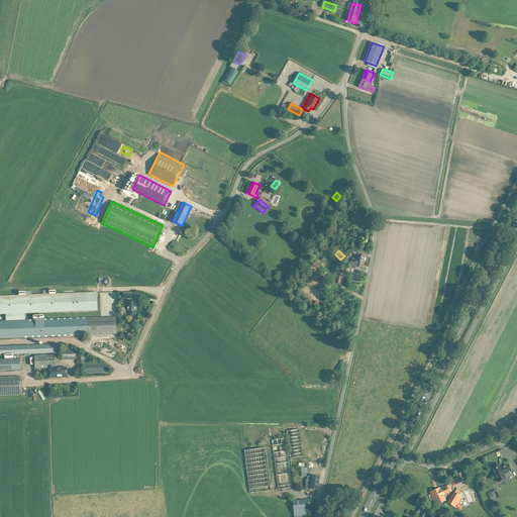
[(350,268),(336,264),(335,271),(349,274),(350,268)]
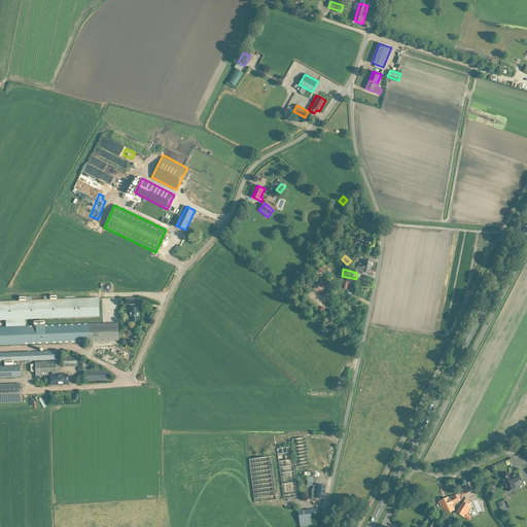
[(100,316),(99,299),(0,302),(0,320),(6,320),(7,327),(0,327),(0,344),(86,342),(90,342),(119,341),(118,323),(26,326),(25,319),(100,316)]
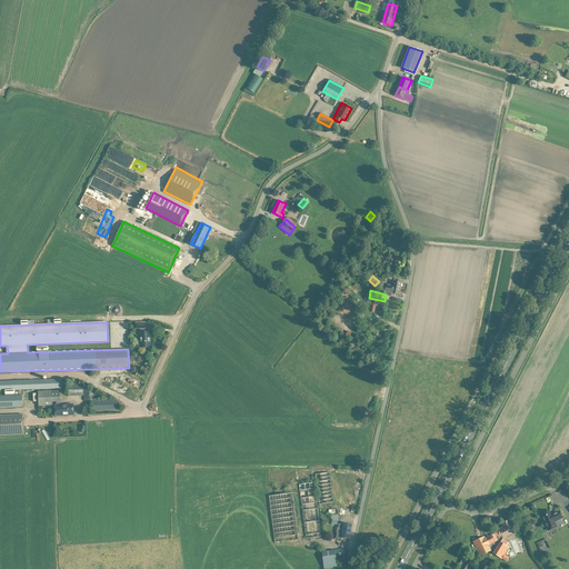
[(140,332),(140,348),(151,348),(151,340),(150,340),(150,332),(145,332),(145,328),(146,328),(146,322),(136,323),(136,329),(140,329),(140,332)]
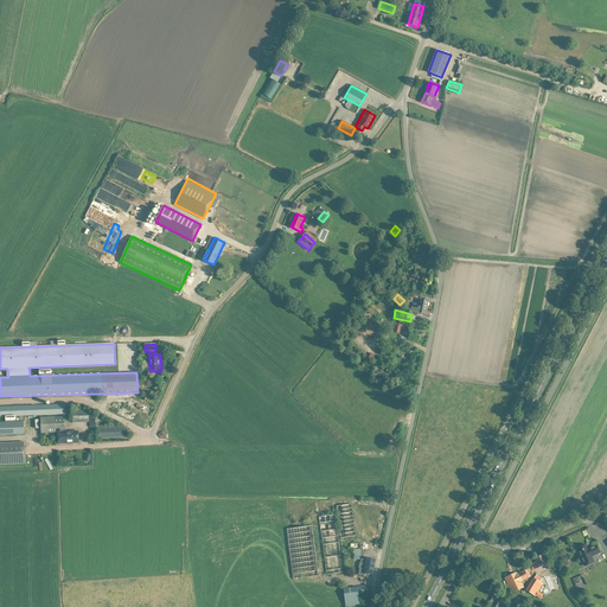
[(0,416),(65,414),(65,404),(0,407),(0,416)]
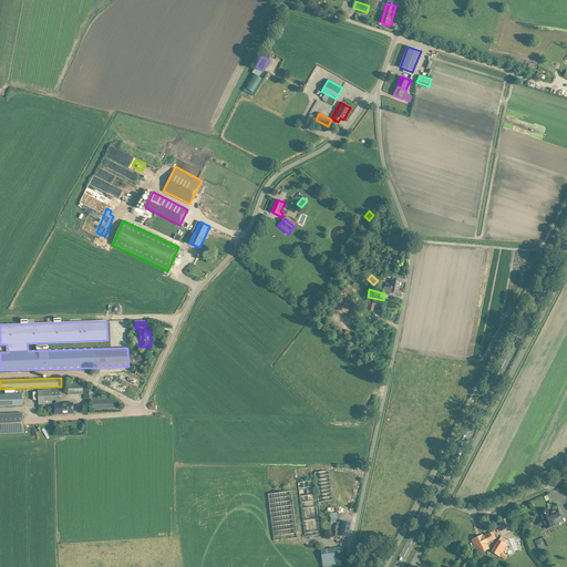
[(83,394),(82,383),(68,384),(68,395),(83,394)]
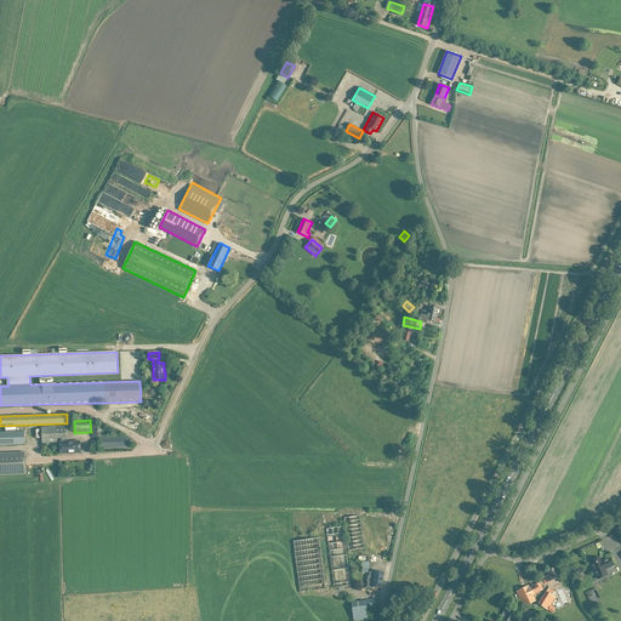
[(92,426),(92,438),(104,437),(104,425),(92,426)]
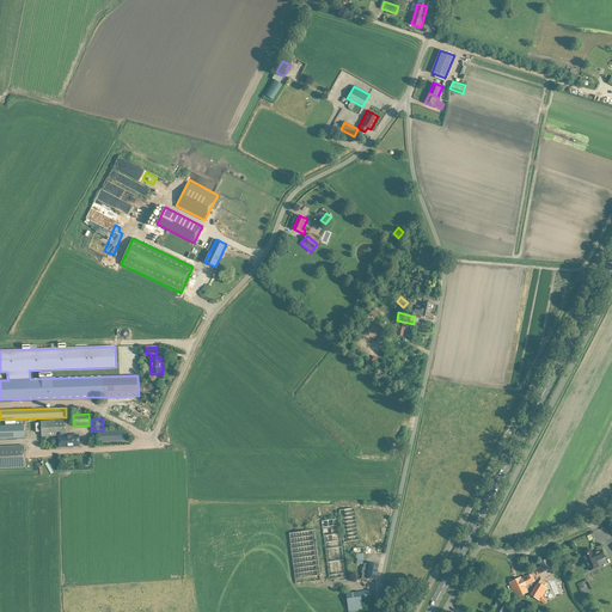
[(60,436),(59,436),(60,447),(69,447),(69,446),(73,446),(73,447),(79,447),(79,435),(66,435),(66,432),(67,432),(66,420),(41,421),(42,436),(56,436),(56,432),(60,432),(60,436)]
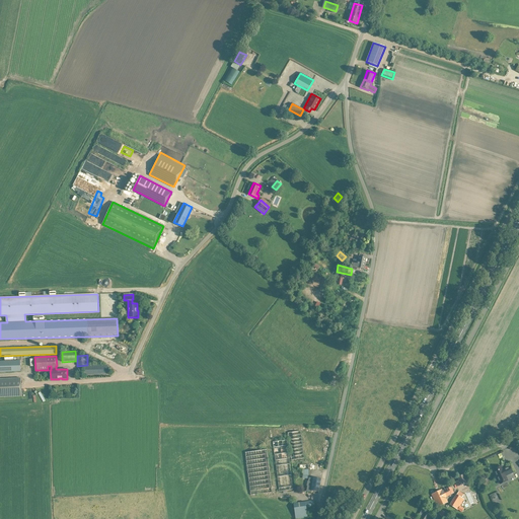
[(0,361),(0,372),(20,371),(20,360),(0,361)]
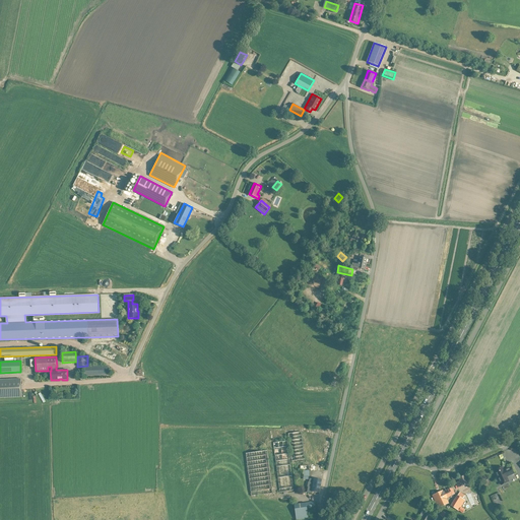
[(108,375),(108,366),(84,367),(84,376),(108,375)]
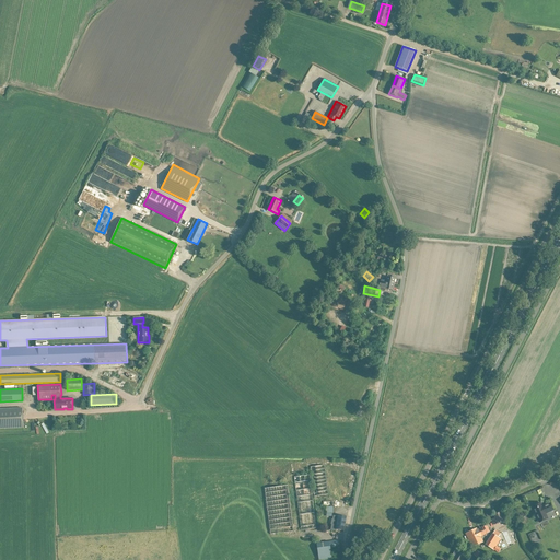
[(0,429),(24,428),(23,408),(0,409),(0,429)]
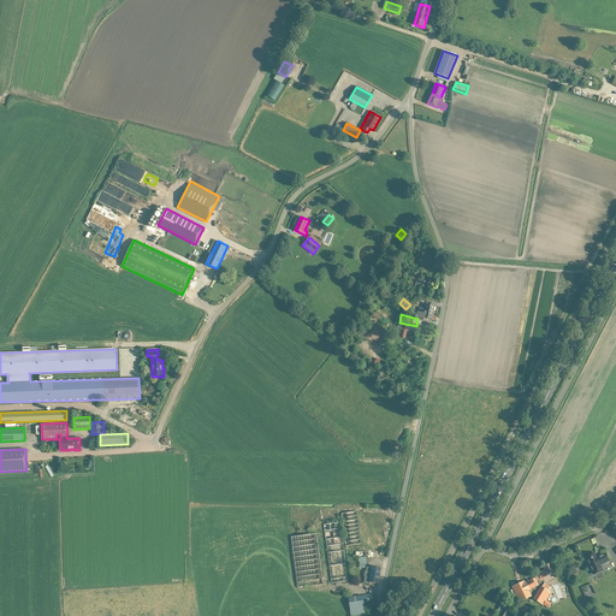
[(341,522),(324,525),(331,581),(329,582),(329,584),(349,581),(348,578),(350,578),(347,551),(344,551),(342,531),(343,531),(345,545),(361,544),(356,511),(341,514),(343,528),(341,528),(341,522)]
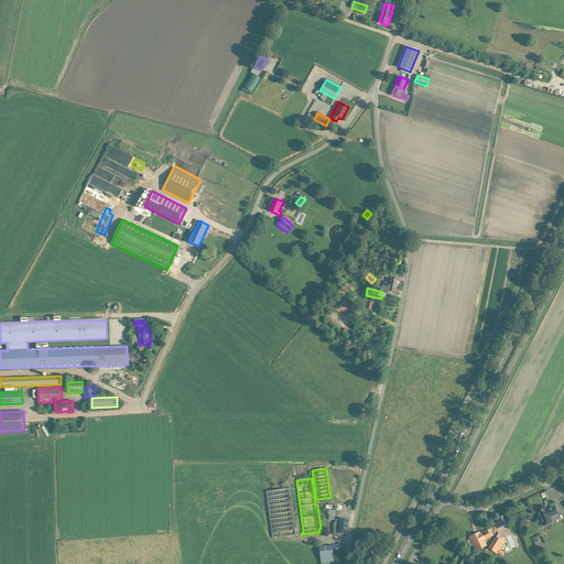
[(267,491),(272,538),(296,535),(290,488),(267,491)]
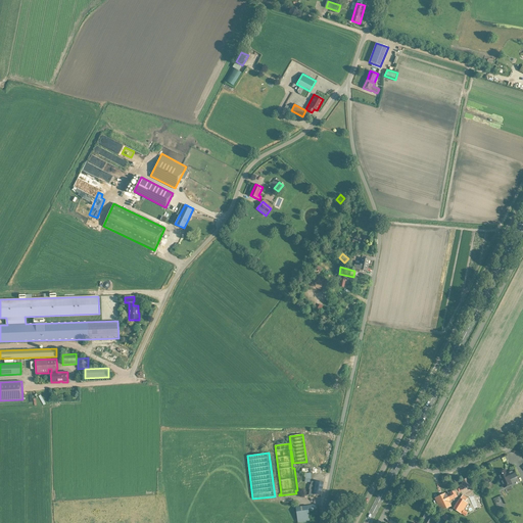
[(311,468),(301,468),(302,473),(304,473),(304,479),(311,479),(311,468)]
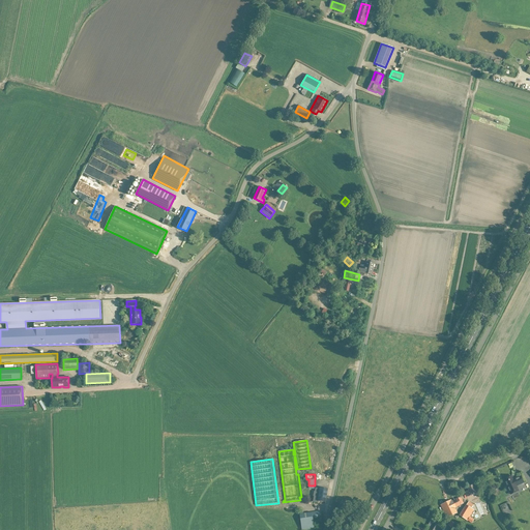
[(517,486),(524,482),(521,476),(516,478),(516,479),(513,480),(511,475),(503,479),(510,495),(519,491),(517,486)]
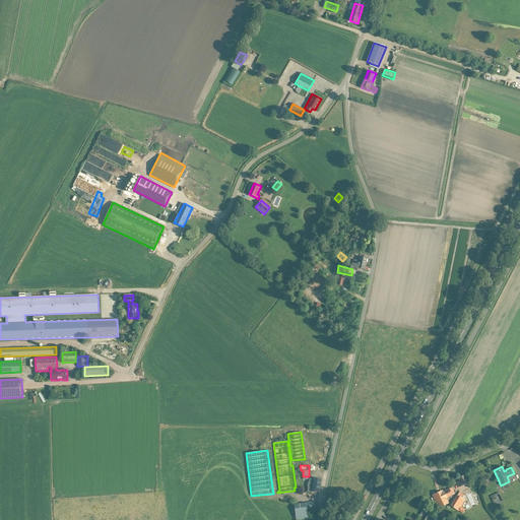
[(456,482),(458,488),(467,483),(464,475),(458,478),(460,481),(456,482)]
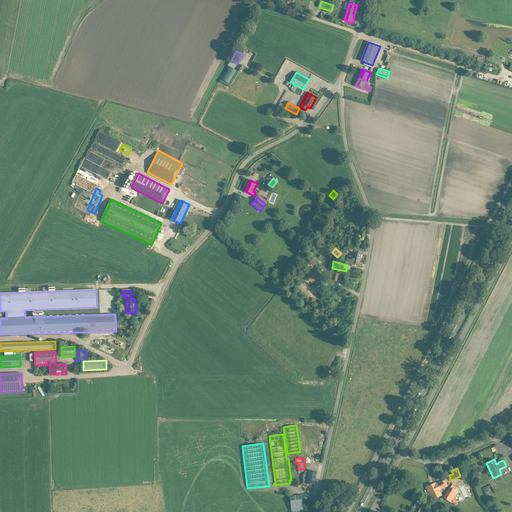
[(314,485),(316,472),(310,471),(310,472),(306,472),(303,485),(306,485),(307,484),(314,485)]
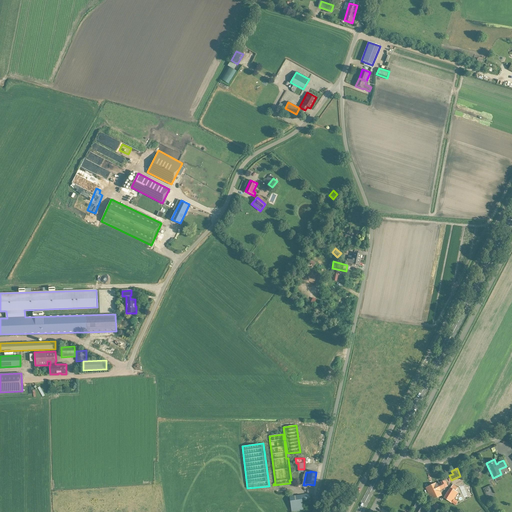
[(445,480),(442,481),(434,485),(437,492),(445,488),(448,486),(445,480)]
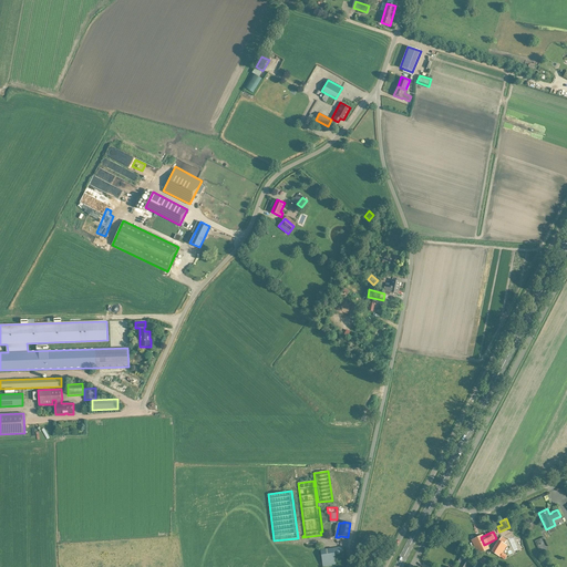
[(506,545),(504,544),(507,540),(502,537),(492,552),(500,556),(506,545)]
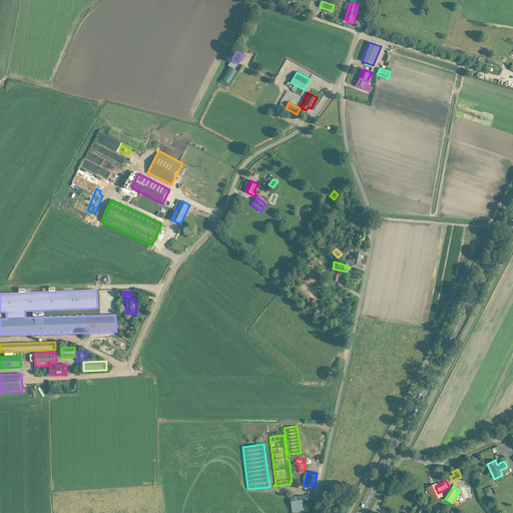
[(461,489),(466,498),(470,496),(465,487),(461,489)]
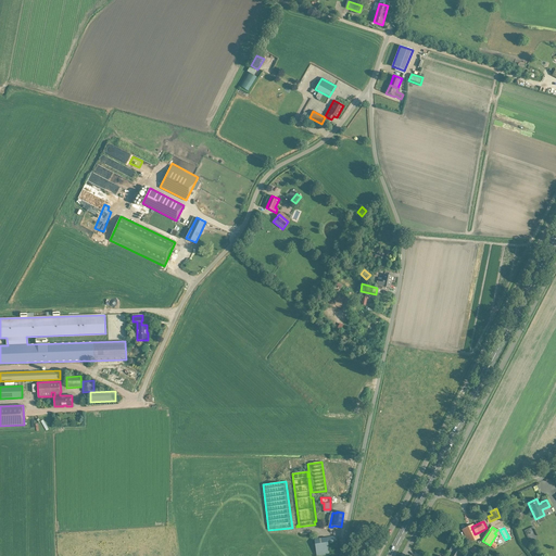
[(338,545),(337,536),(314,540),(317,555),(329,554),(328,545),(338,545)]
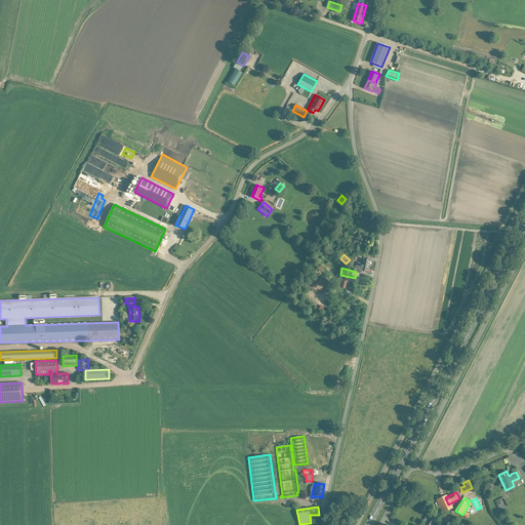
[(448,523),(451,520),(446,515),(442,519),(448,523)]
